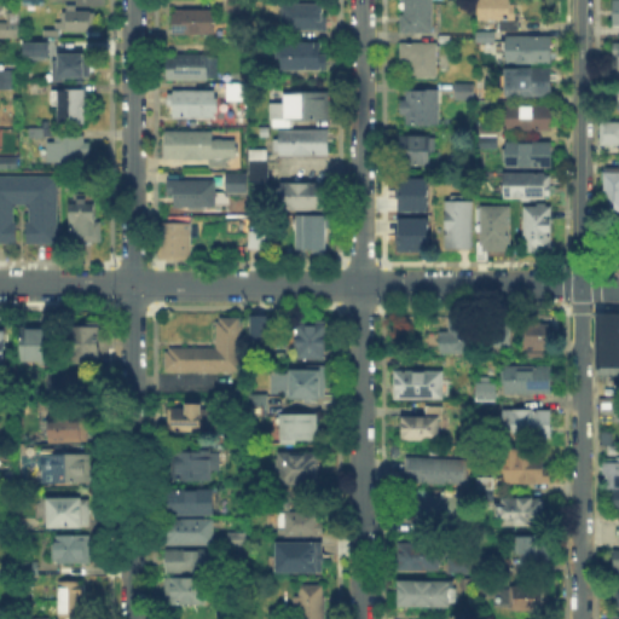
[(401,0),(434,0),(434,34),(401,34),(401,0)]
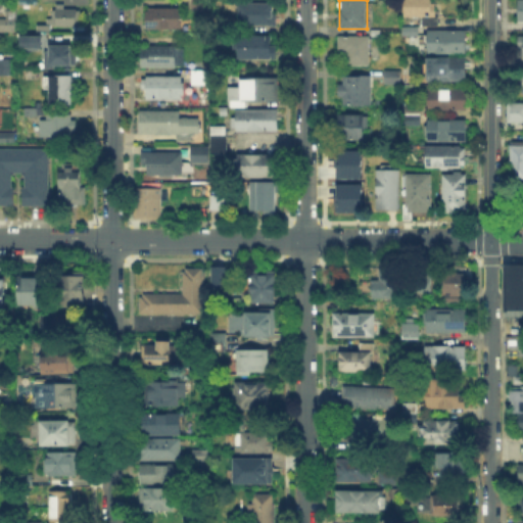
[(406,19),(406,0),(436,0),(436,26),(425,26),(425,20),(406,19)]
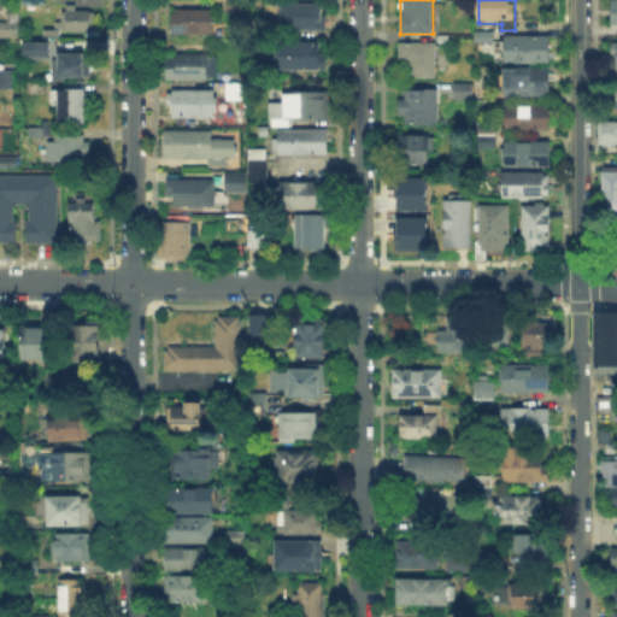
[(325,6),(325,31),(283,31),(283,6),(325,6)]
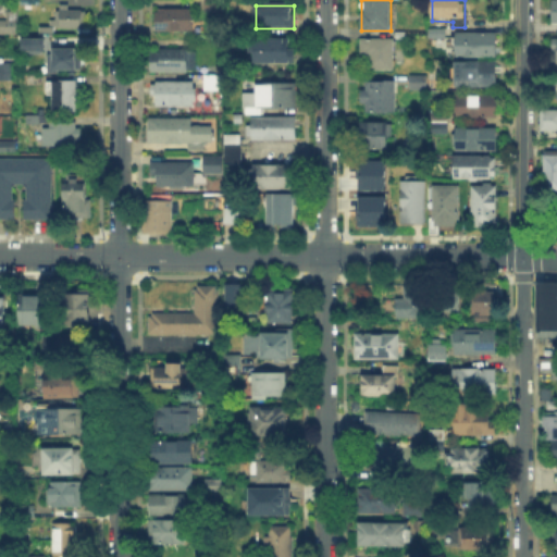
[(60,27),(60,9),(84,10),(84,27),(60,27)]
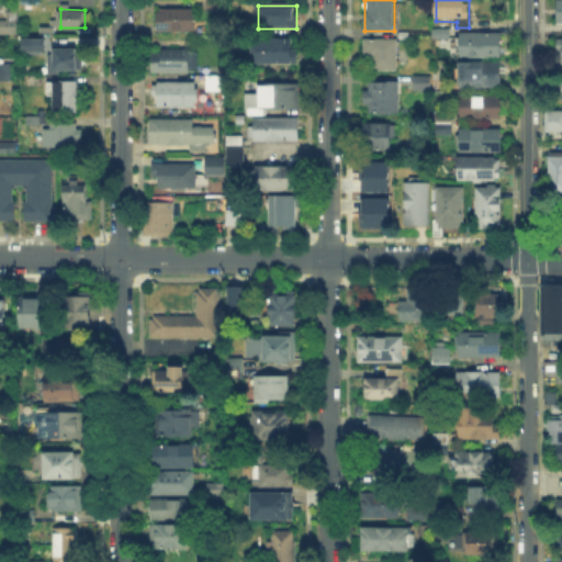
[(157,33),(158,9),(198,9),(198,33),(157,33)]
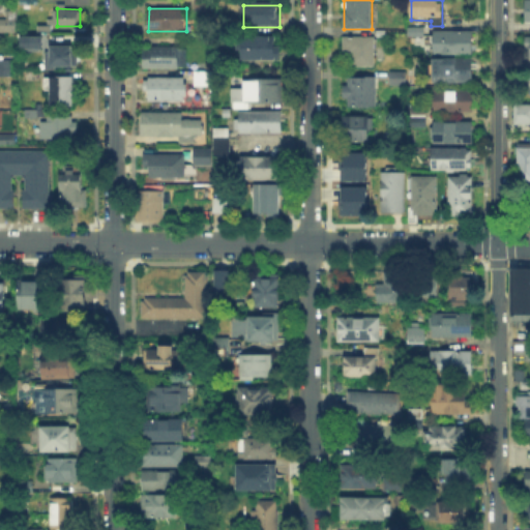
[(0,21),(17,21),(17,32),(0,32),(0,21)]
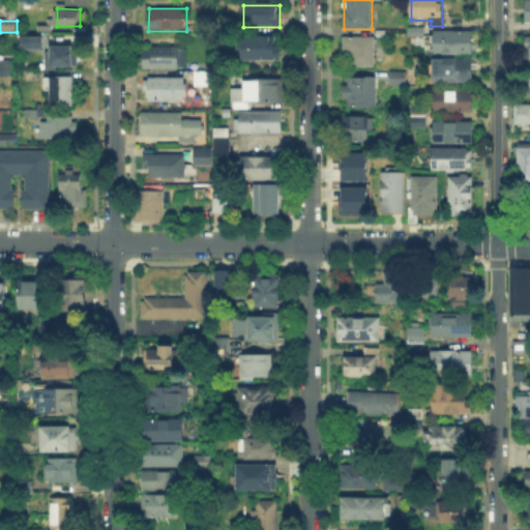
[(18,46),(18,34),(39,34),(39,47),(18,46)]
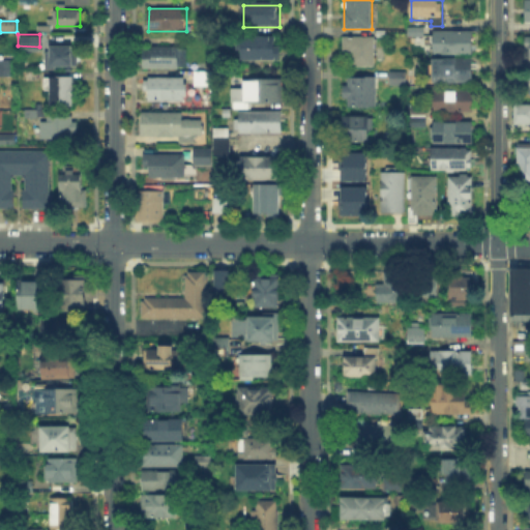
[(473,34),(472,56),(434,56),(434,34),(473,34)]
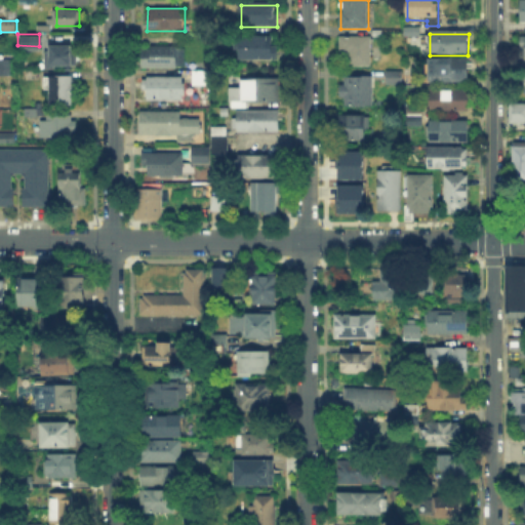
[(339,47),(339,38),(371,38),(371,67),(348,67),(348,59),(339,47)]
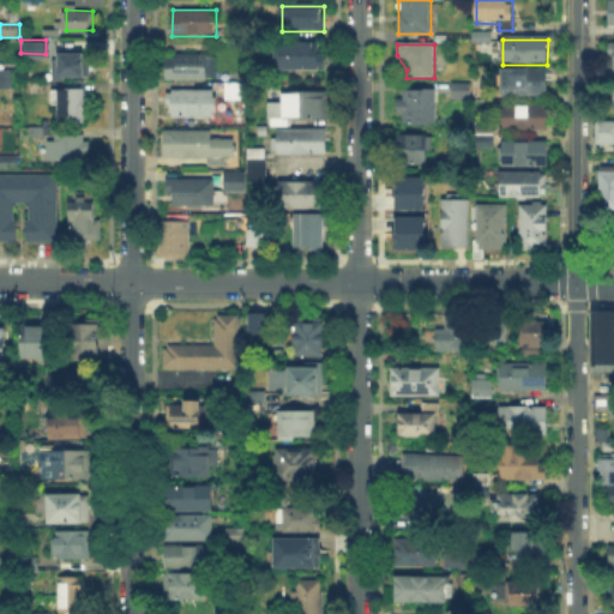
[(325,47),(325,70),(281,70),(281,47),(325,47)]
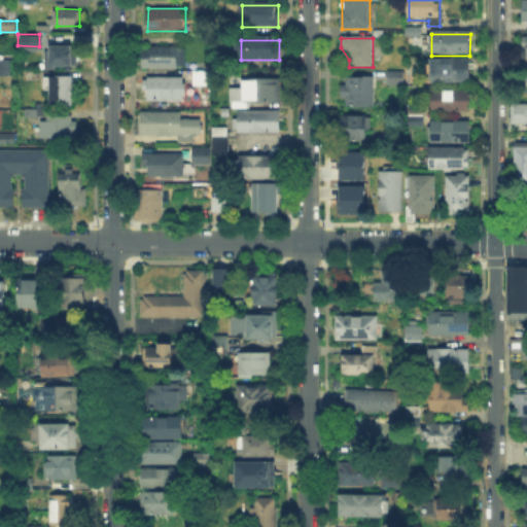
[(145,48),(152,48),(152,47),(177,47),(177,69),(145,69),(145,48)]
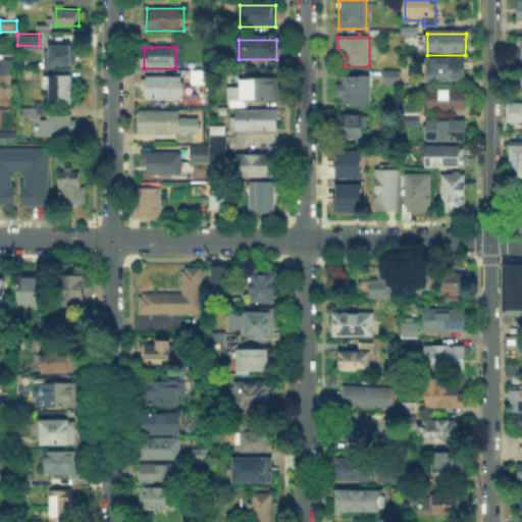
[(76,49),(76,66),(46,66),(46,49),(76,49)]
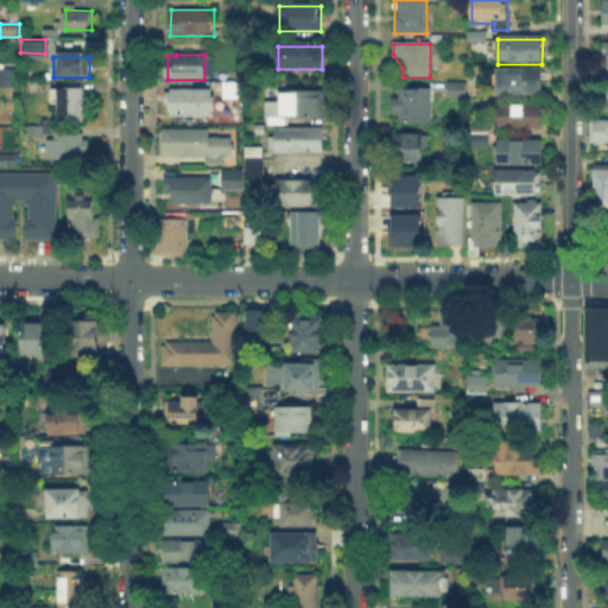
[(10,67),(0,67),(0,86),(10,86),(10,67)]
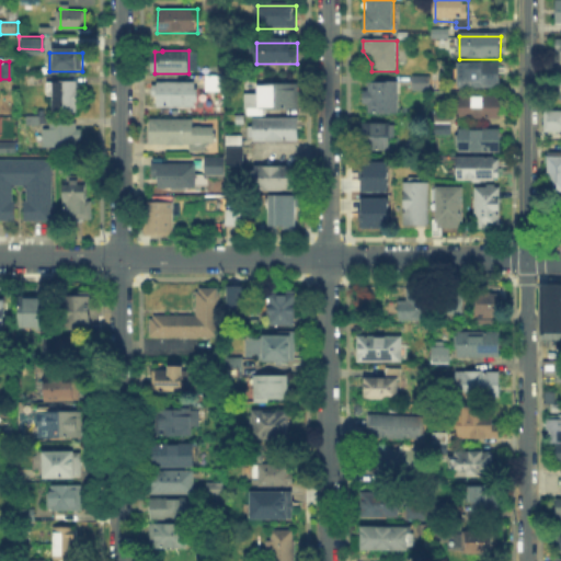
[(458,87),(458,64),(499,64),(499,87),(458,87)]
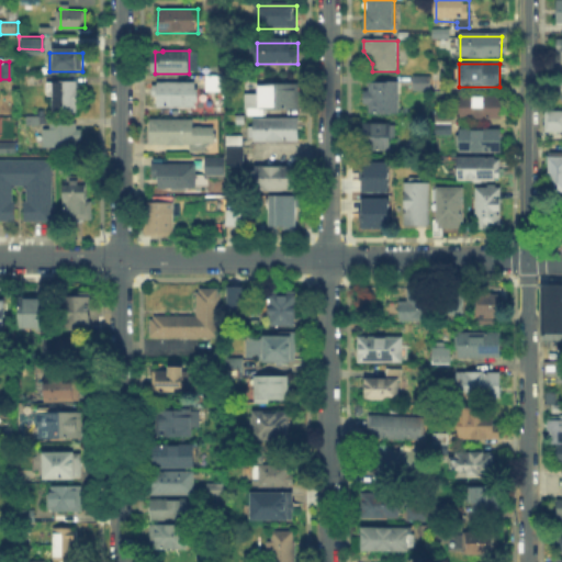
[(206,92),(206,78),(226,79),(226,92),(206,92)]
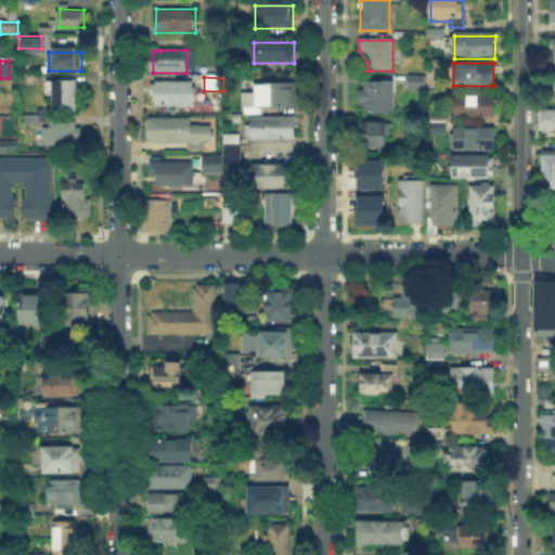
[(411,77),(427,77),(427,89),(411,89),(411,77)]
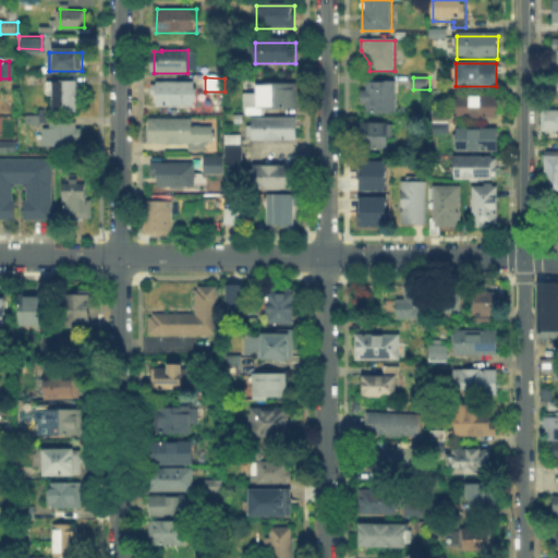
[(51,83),(82,84),(82,88),(89,88),(89,110),(77,109),(77,113),(51,113),(51,83)]
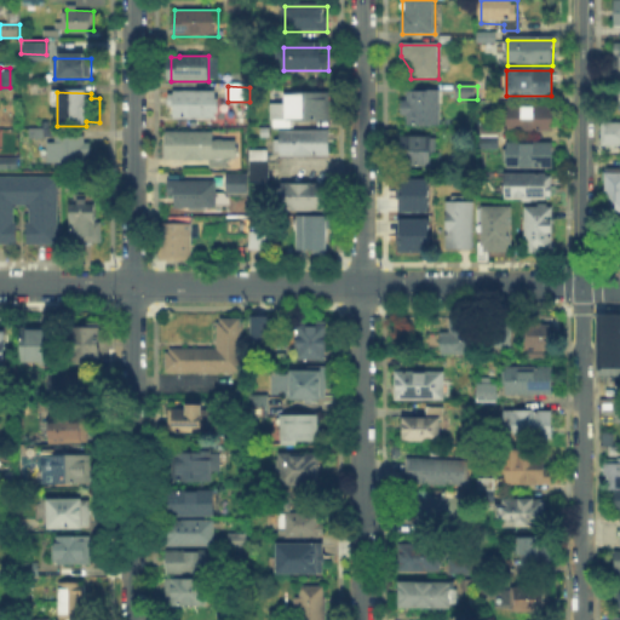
[(218,93),(218,119),(173,119),(173,92),(218,93)]
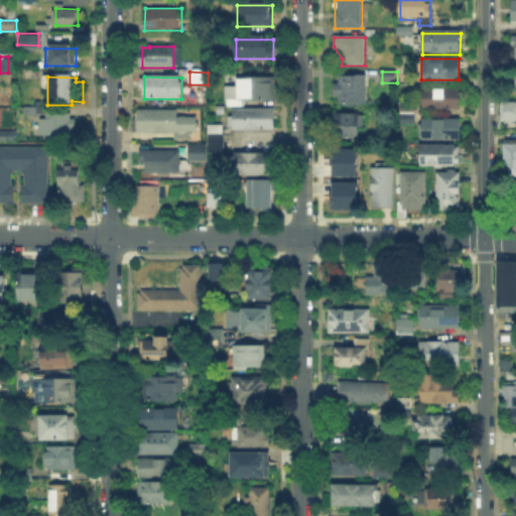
[(339,78),(368,78),(368,104),(338,104),(339,78)]
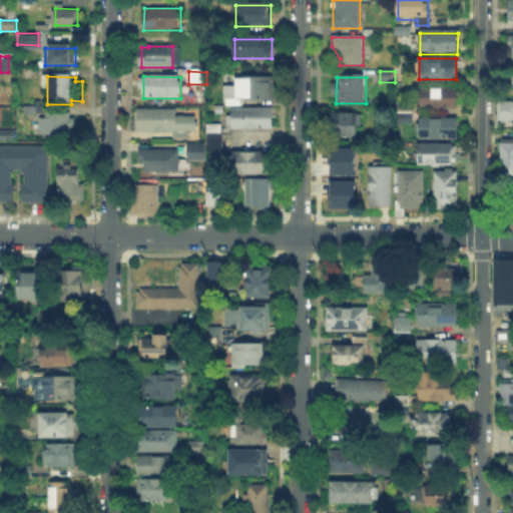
[(273,99),(224,99),(224,86),(238,86),(238,78),(273,78),(273,99)]
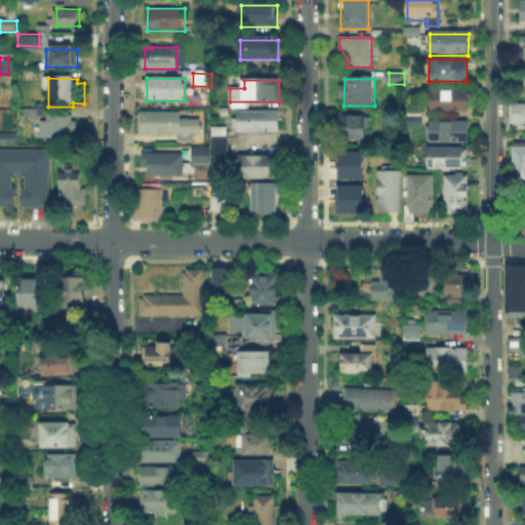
[(470,91),(470,112),(430,112),(430,91),(470,91)]
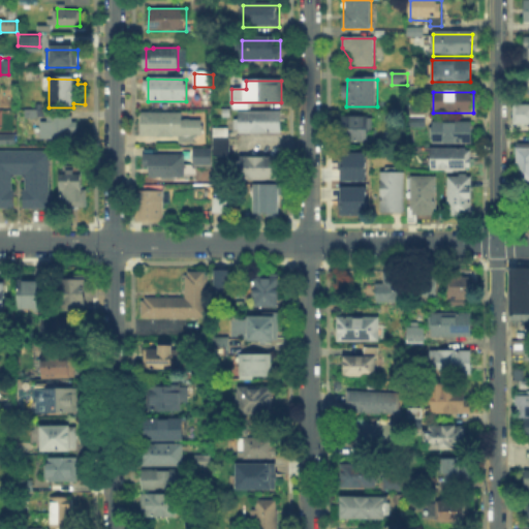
[(424,103),(424,126),(408,126),(407,104),(424,103)]
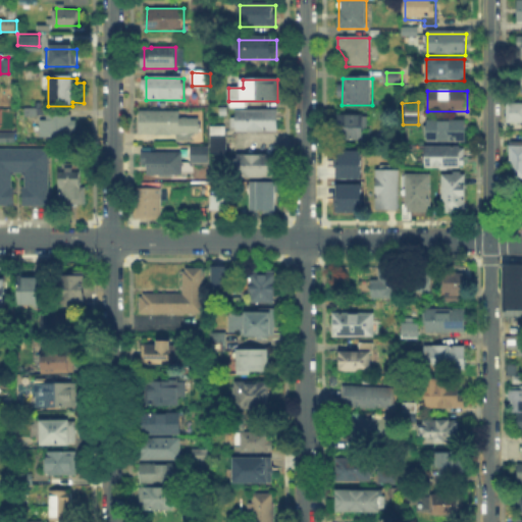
[(521,105),(521,123),(509,123),(509,105),(521,105)]
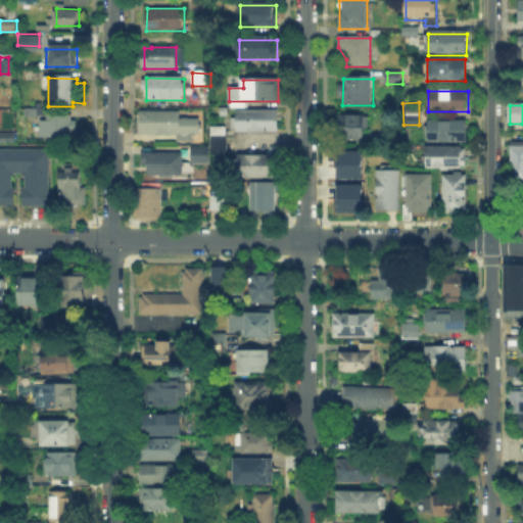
[(72,110),(72,121),(79,121),(79,132),(72,132),(72,138),(33,138),(33,110),(72,110)]
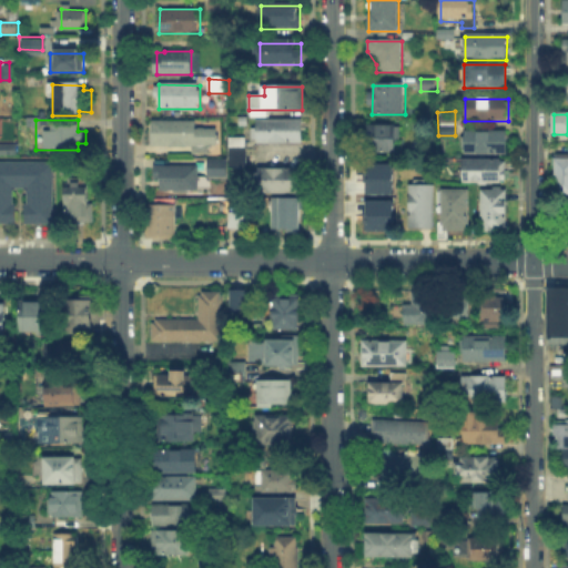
[(198,120),(198,131),(219,131),(219,146),(151,146),(151,120),(198,120)]
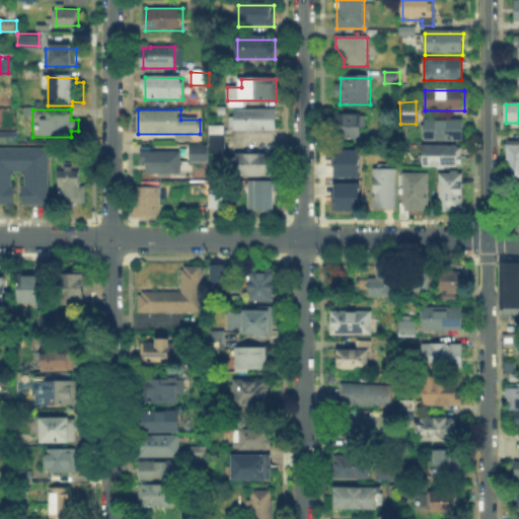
[(236,132),(236,110),(279,110),(279,132),(236,132)]
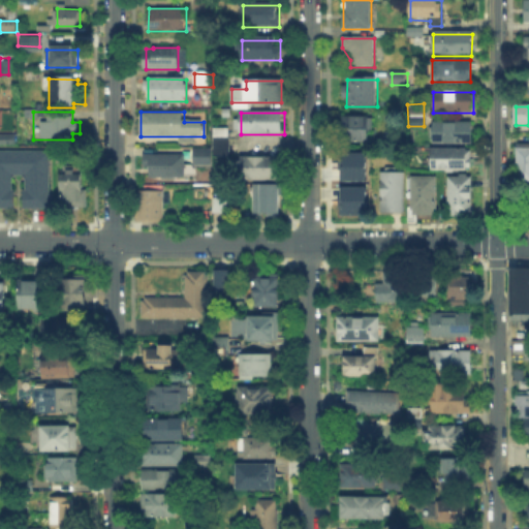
[(339,127),(339,114),(372,114),(372,141),(346,141),(346,127),(339,127)]
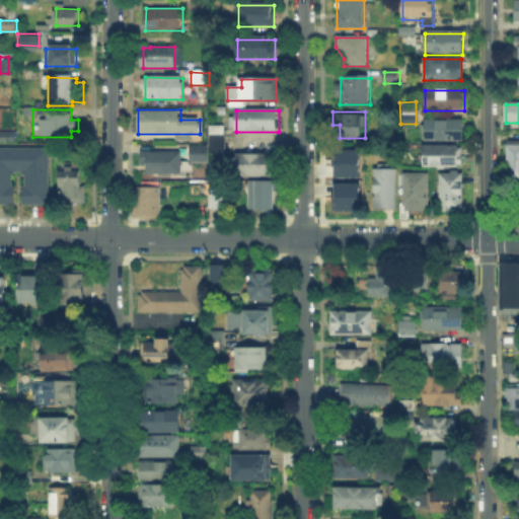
[(464,121),(464,141),(425,141),(425,121),(464,121)]
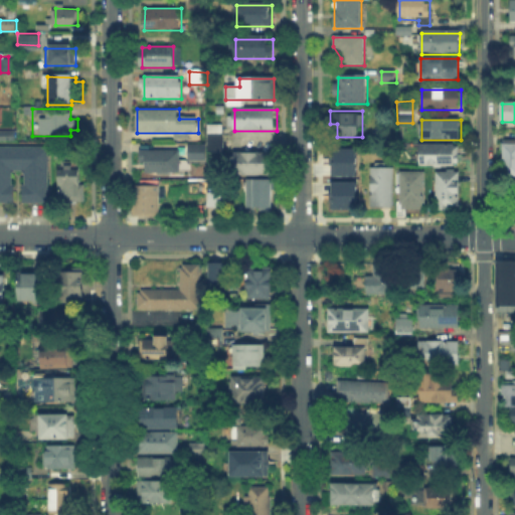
[(209,151),(209,127),(223,127),(223,151),(209,151)]
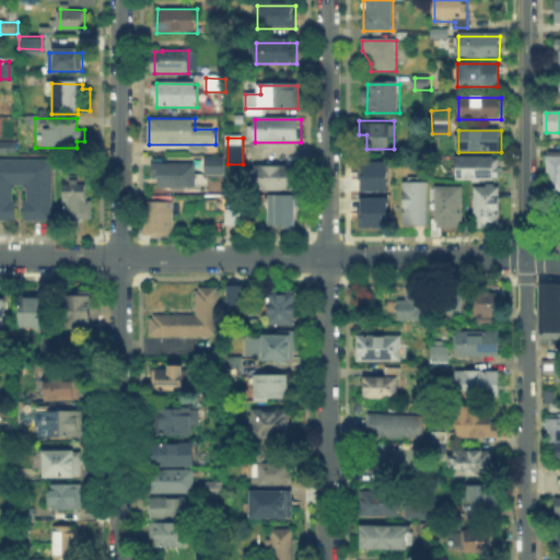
[(0,144),(16,144),(16,153),(0,153),(0,144)]
